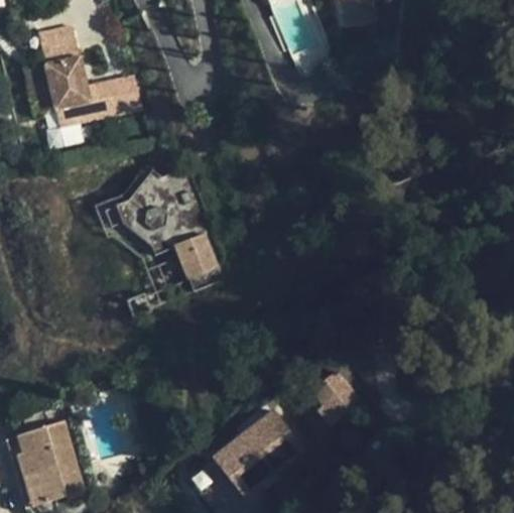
[(339,0),(344,23),(373,17),(370,0),(339,0)]
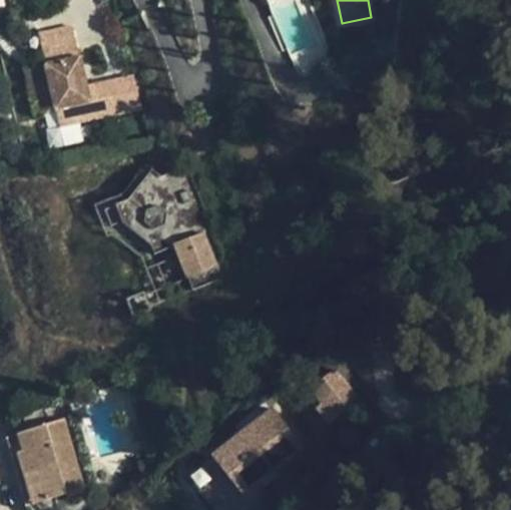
[(44,62),(78,54),(73,32),(39,40),(44,62)]
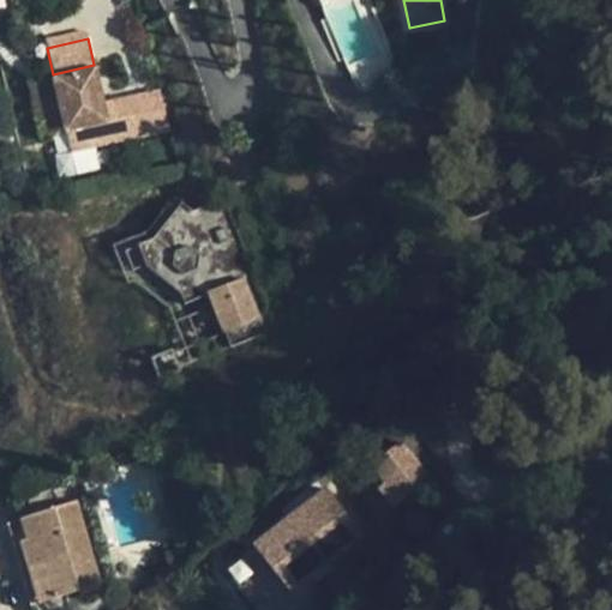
[(69,148),(133,133),(129,113),(106,118),(102,101),(94,65),(53,74),(64,127),(69,148)]
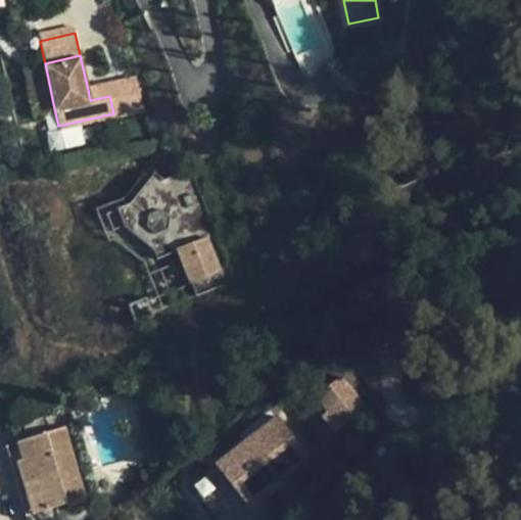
[(54,108),(45,63),(25,67),(35,112),(54,108)]
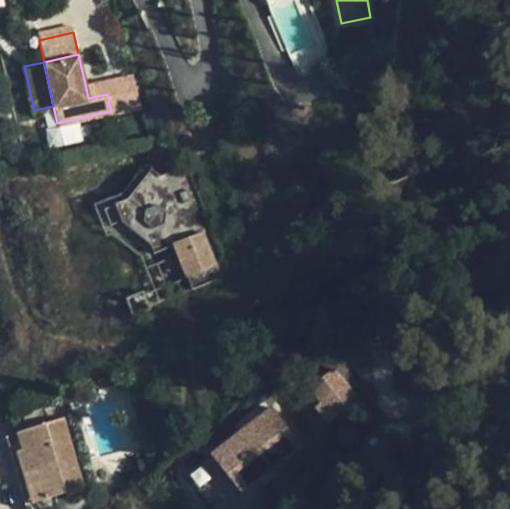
[(88,98),(107,94),(104,81),(85,84),(88,98)]
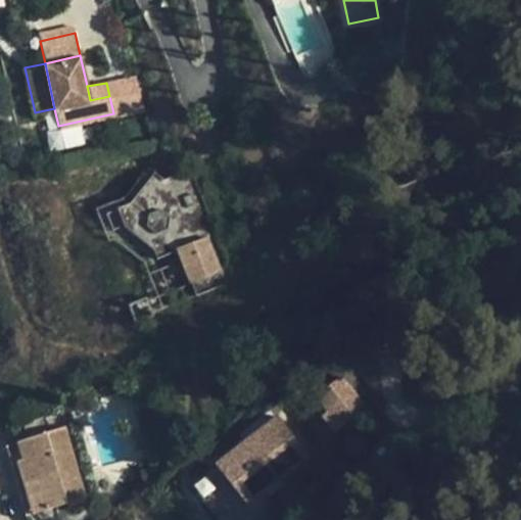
[(234,278),(189,167),(162,177),(152,170),(148,175),(142,171),(123,195),(94,206),(106,239),(112,237),(142,260),(155,293),(146,297),(145,294),(126,302),(133,321),(152,313),(151,311),(234,278)]
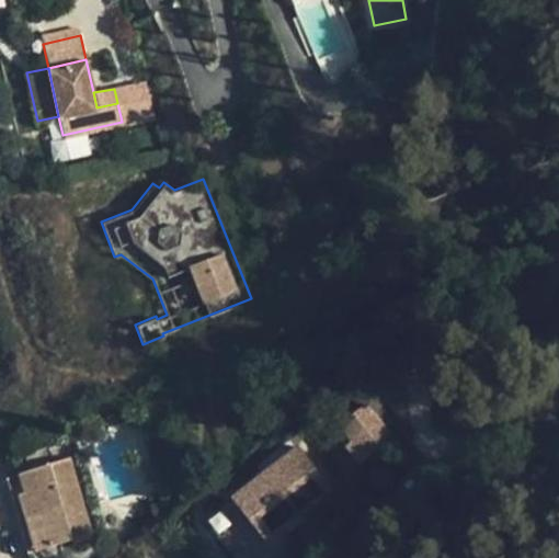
[(358,462),(392,434),(365,401),(331,429),(358,462)]
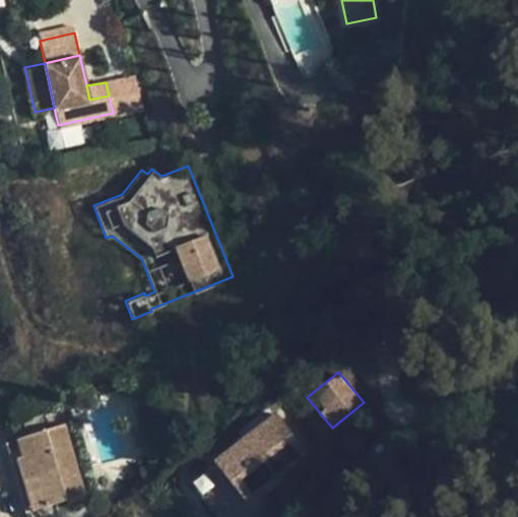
[(41,430),(64,424),(60,409),(37,416),(41,430)]
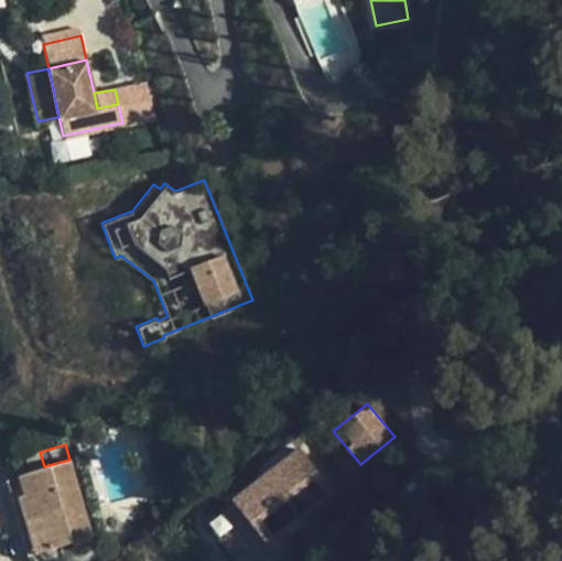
[(333,488),(299,445),(231,499),(265,542),(333,488)]
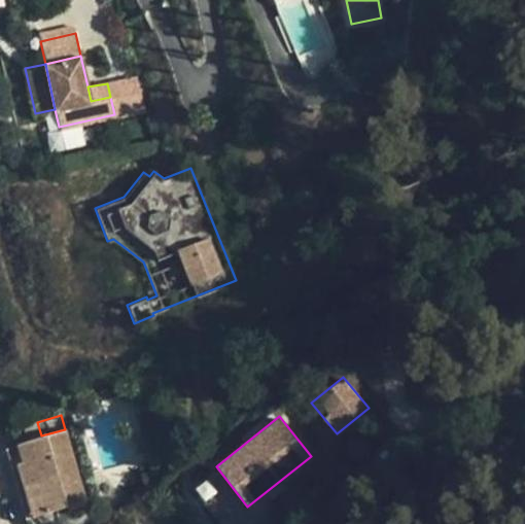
[(41,435),(5,447),(20,499),(26,497),(31,515),(84,499),(65,429),(41,435)]
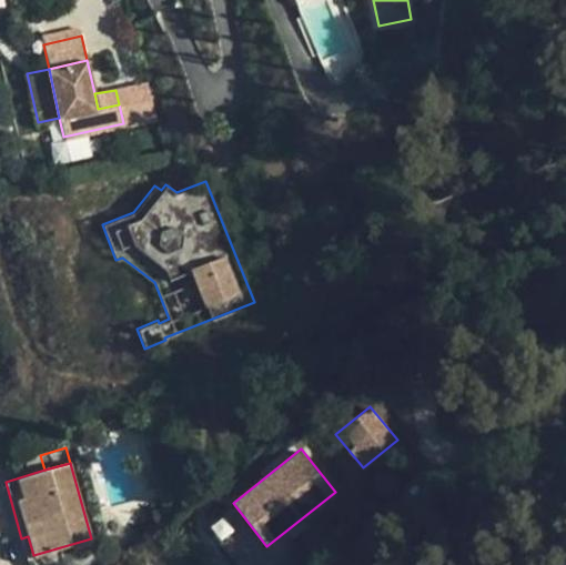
[(27,557),(33,555),(28,536),(21,538),(27,557)]
